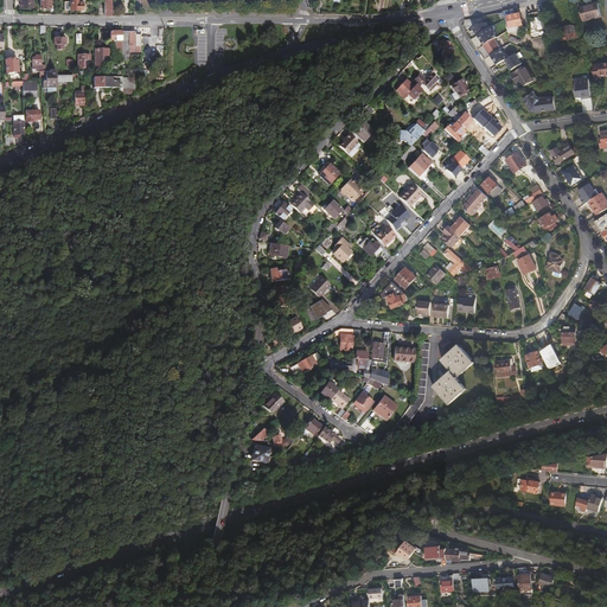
[(78,10),(78,0),(66,0),(68,10),(78,10)]
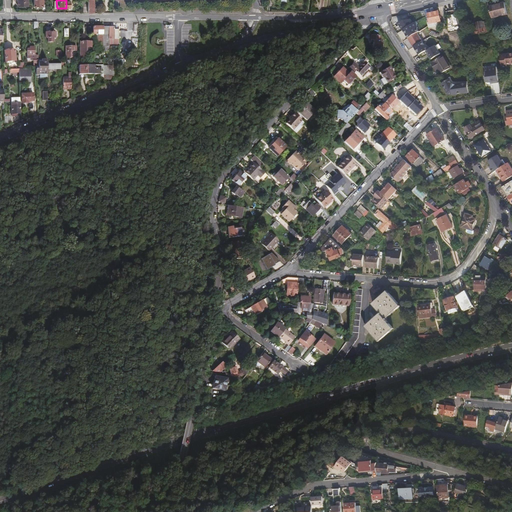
[(508,14),(505,2),(489,6),(492,18),(508,14)]
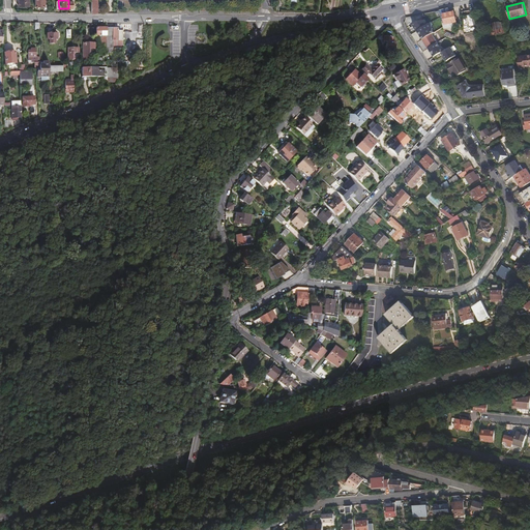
[(451,13),(449,8),(441,10),(446,32),(448,32),(460,29),(455,12),(453,13),(451,13)]
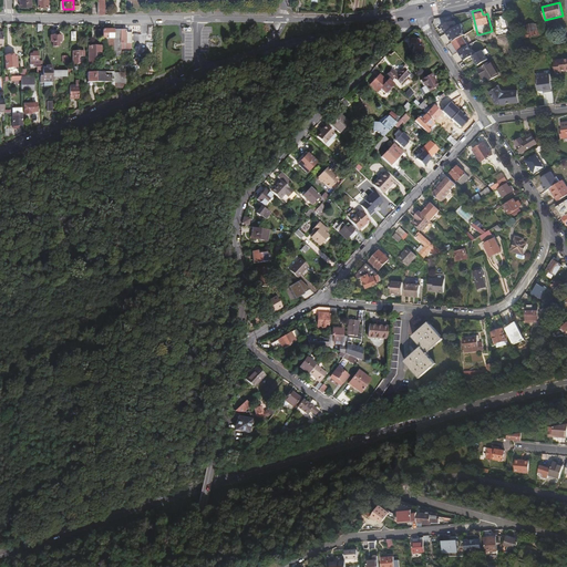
[(449,32),(461,27),(457,21),(445,23),(443,24),(449,33),(449,32)]
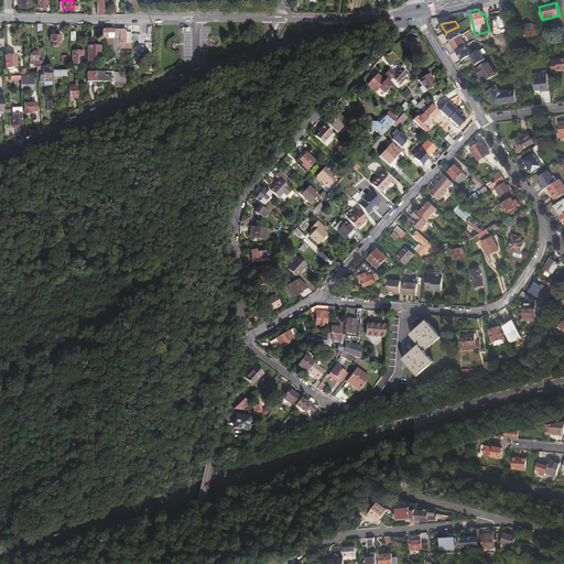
[(538,34),(537,23),(523,26),(524,32),(521,32),(522,34),(519,35),(520,39),(538,34)]
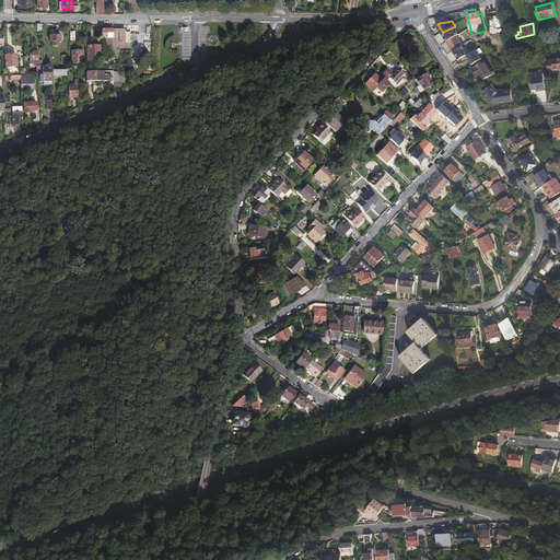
[(448,42),(458,35),(461,34),(458,30),(459,30),(458,24),(455,26),(443,32),(448,42)]
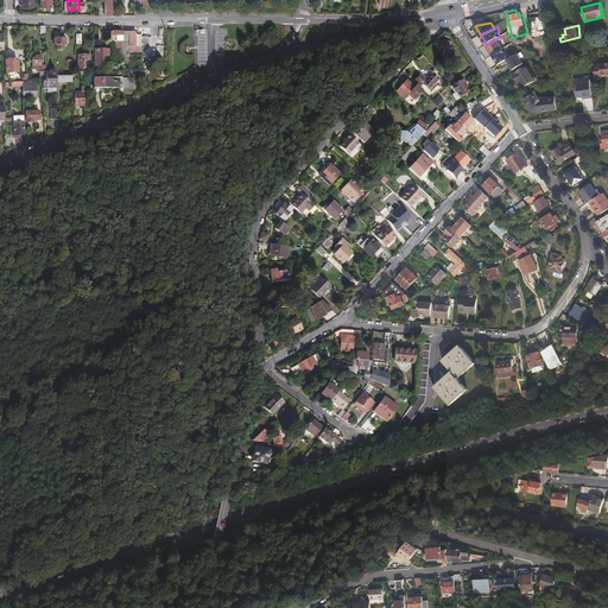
[(119,57),(119,55),(119,33),(119,32),(114,32),(108,32),(107,42),(114,42),(114,44),(113,44),(113,57),(113,62),(119,62),(119,57)]
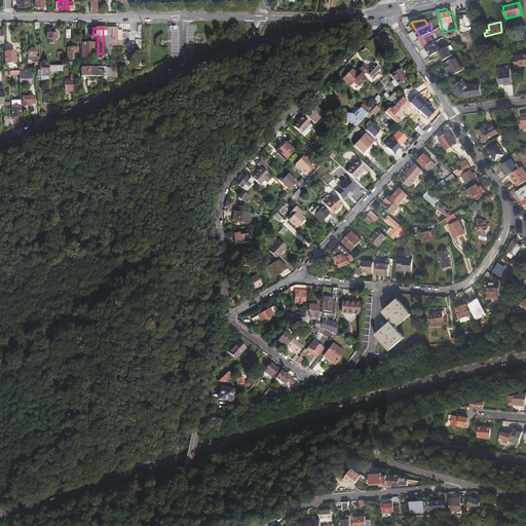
[(110,48),(120,48),(120,34),(115,34),(115,32),(115,29),(107,29),(103,29),(103,47),(110,47),(110,48)]
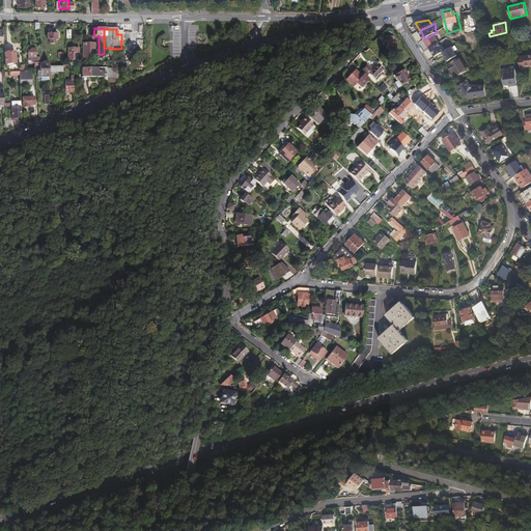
[(431,48),(440,43),(435,33),(425,39),(430,48),(431,48)]
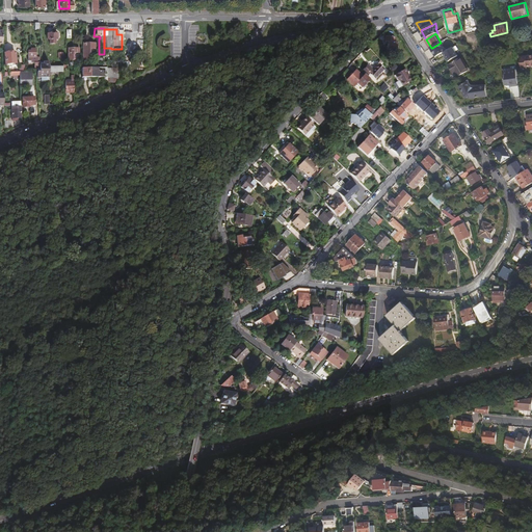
[(53,35),(48,35),(48,41),(50,41),(50,45),(55,45),(55,41),(57,41),(57,35),(53,35)]
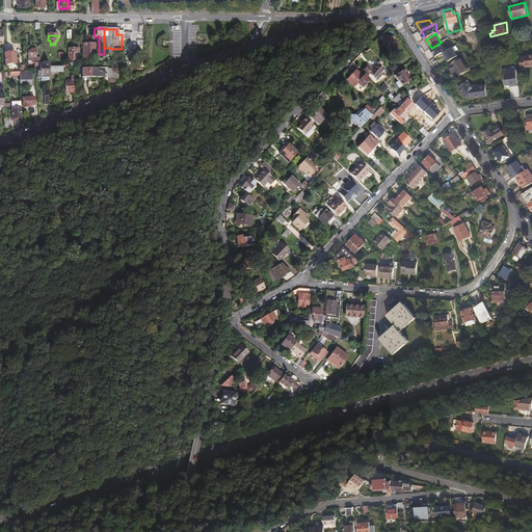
[(396,52),(397,43),(394,43),(394,38),(386,37),(386,44),(388,45),(387,51),(396,52)]
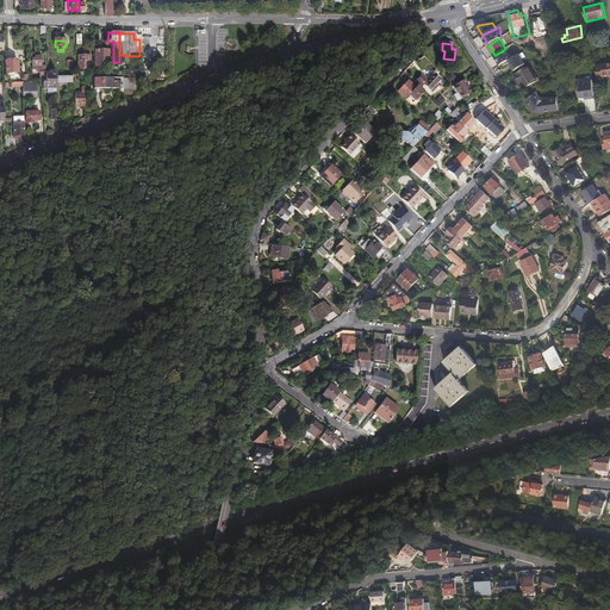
[(502,66),(503,64),(517,56),(509,53),(508,54),(505,49),(496,55),(502,66)]
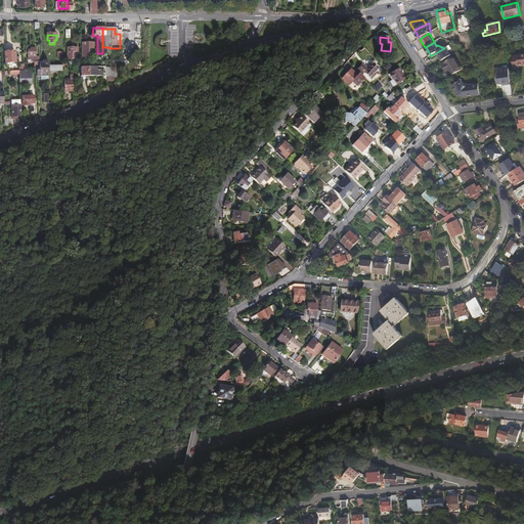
[(85,49),(91,49),(91,43),(80,43),(80,54),(85,54),(85,51),(85,49)]
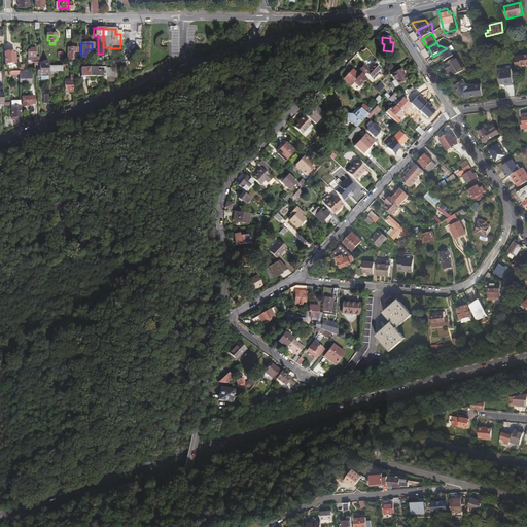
[(446,61),(455,56),(450,46),(447,48),(434,56),(436,59),(443,56),(446,61)]
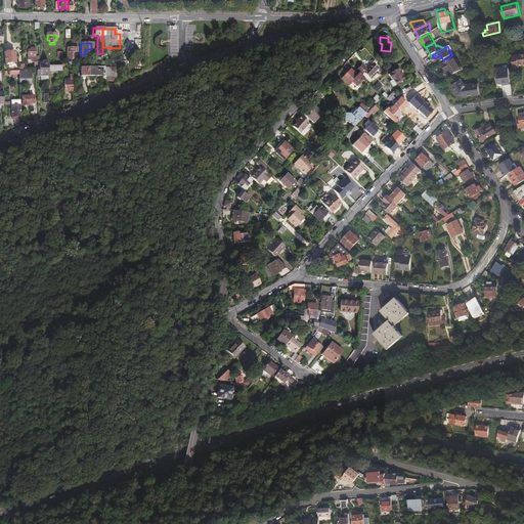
[(66,59),(71,59),(71,52),(76,52),(76,48),(72,48),(64,48),(66,59)]
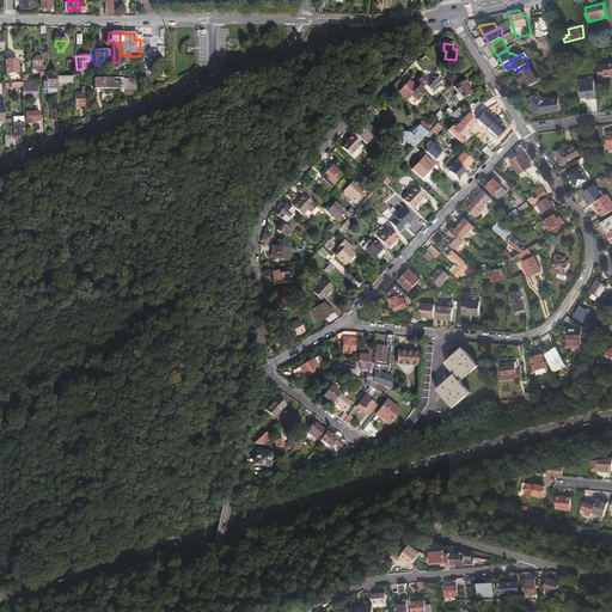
[(37,79),(43,79),(43,74),(43,71),(43,67),(38,67),(38,61),(36,61),(30,61),(30,71),(35,71),(35,73),(37,73),(37,79)]
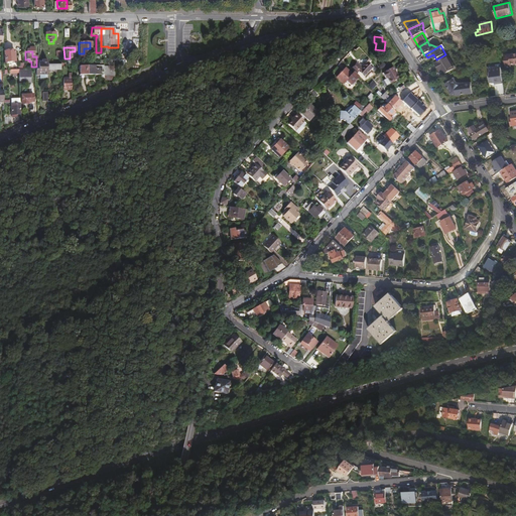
[(8,52),(3,52),(3,62),(7,62),(7,63),(9,63),(9,62),(13,62),(13,52),(8,52)]
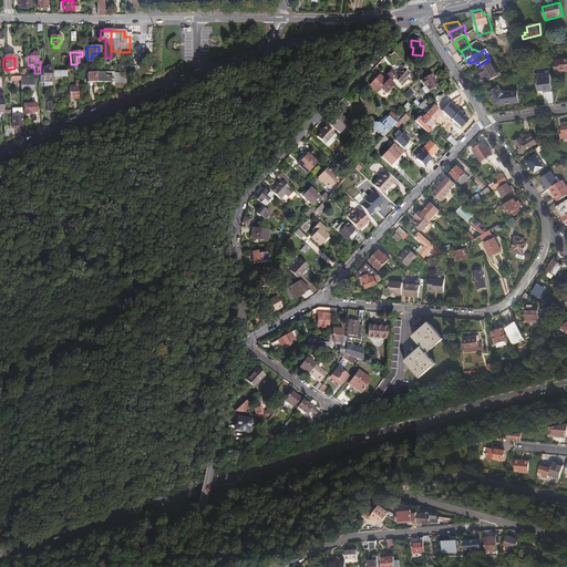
[(560,75),(560,72),(560,70),(562,70),(563,72),(566,71),(566,70),(566,69),(566,59),(554,62),(556,76),(560,75)]
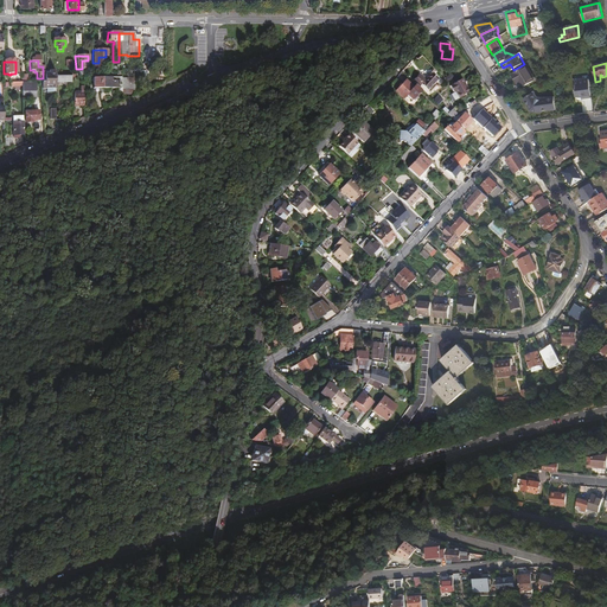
[(536,80),(528,65),(513,75),(518,83),(521,82),(524,87),(536,80)]
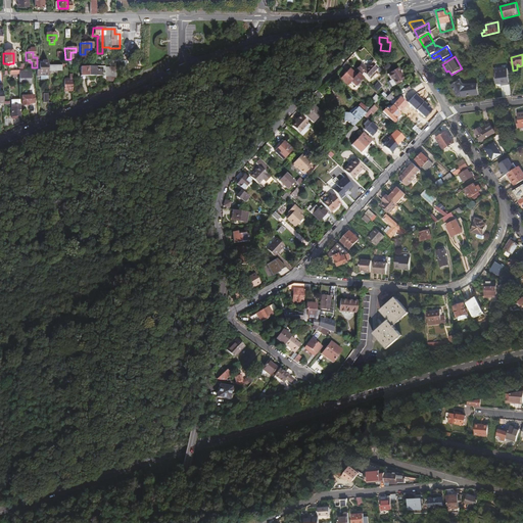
[(37,67),(37,72),(46,72),(46,66),(46,60),(40,60),(40,63),(37,63),(37,67)]
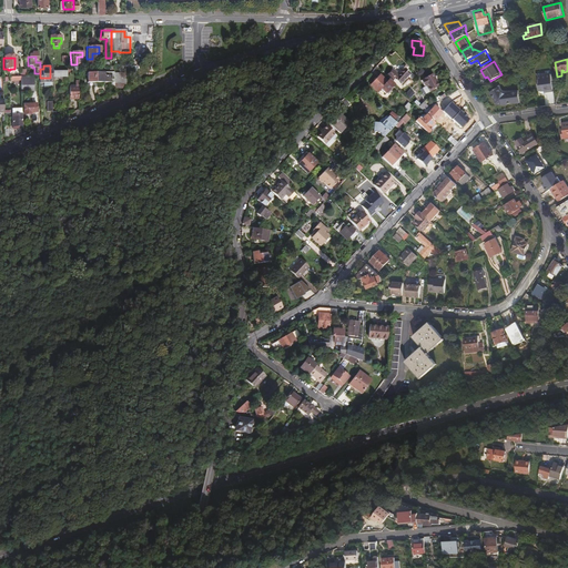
[(395,70),(388,77),(392,80),(397,85),(401,88),(403,85),(412,75),(405,70),(399,74),(395,70)]
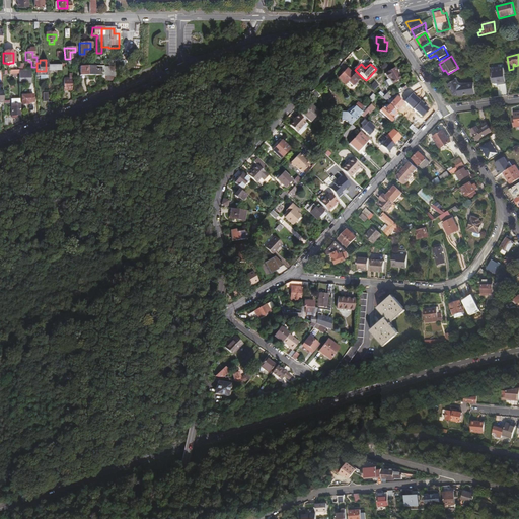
[(102,66),(102,67),(102,75),(116,75),(116,66),(102,66)]
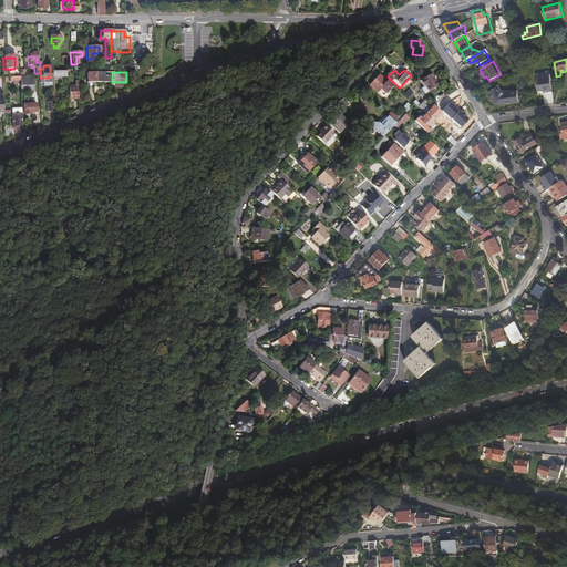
[(106,89),(112,89),(112,88),(112,82),(112,73),(85,73),(85,86),(98,86),(98,83),(101,83),(106,83),(106,89)]
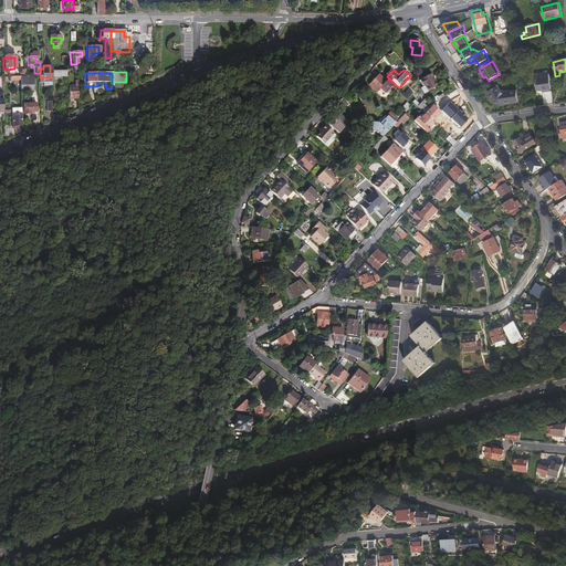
[(552,91),(548,73),(536,75),(538,90),(543,90),(545,88),(545,91),(552,91)]
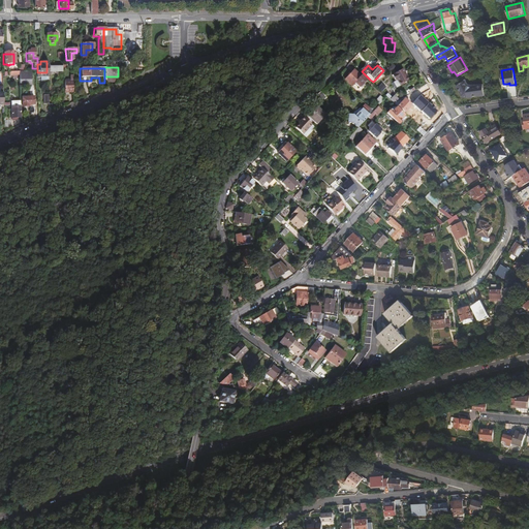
[(370,80),(365,74),(363,76),(356,70),(347,81),(354,87),(356,84),(362,88),(370,80)]
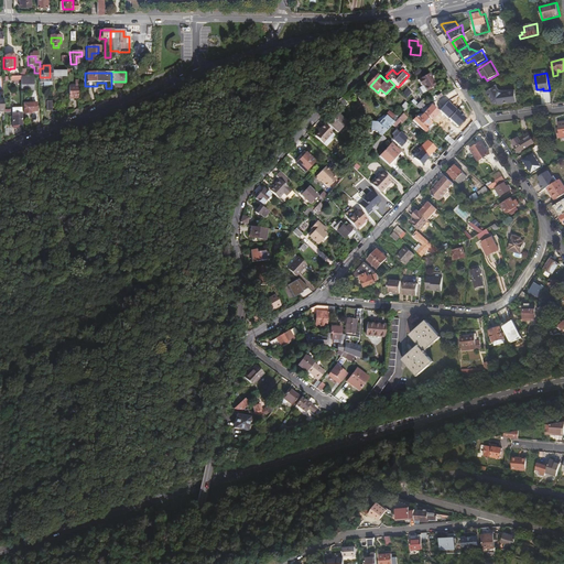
[(437,88),(434,84),(432,80),(433,80),(431,75),(419,82),(423,88),(424,87),(429,94),(437,88)]
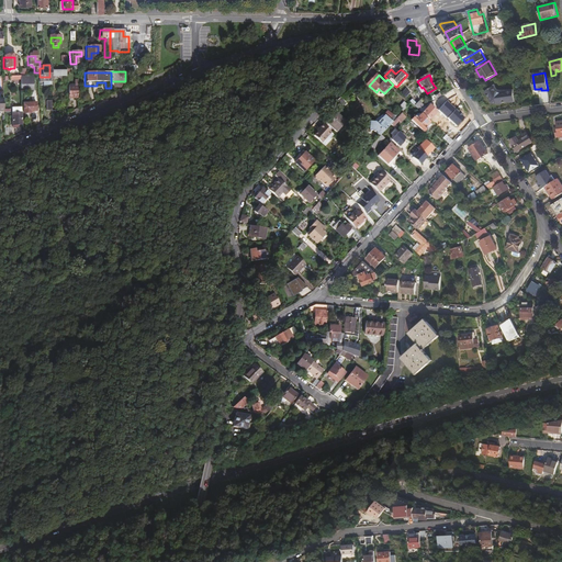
[(19,80),(19,90),(32,90),(31,77),(24,77),(19,77),(19,80)]
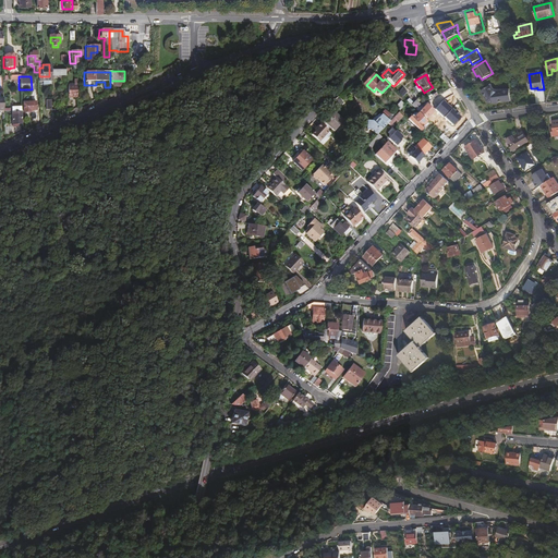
[(397,85),(396,84),(393,86),(396,88),(409,81),(404,77),(403,79),(402,79),(397,85)]
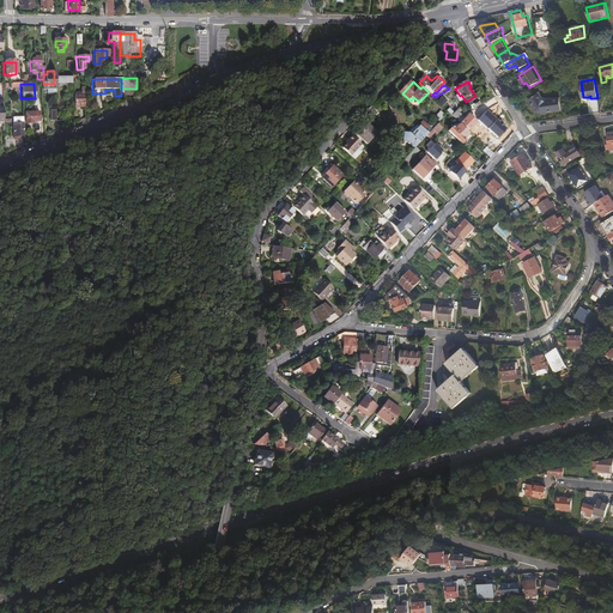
[(551,113),(560,110),(559,97),(544,98),(540,93),(530,99),(534,113),(541,111),(551,110),(551,113)]
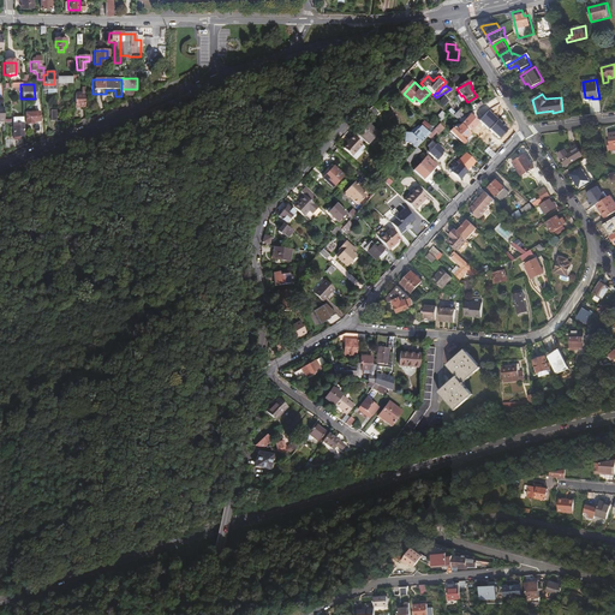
[(488,102),(473,111),(476,115),(490,106),(488,102)]
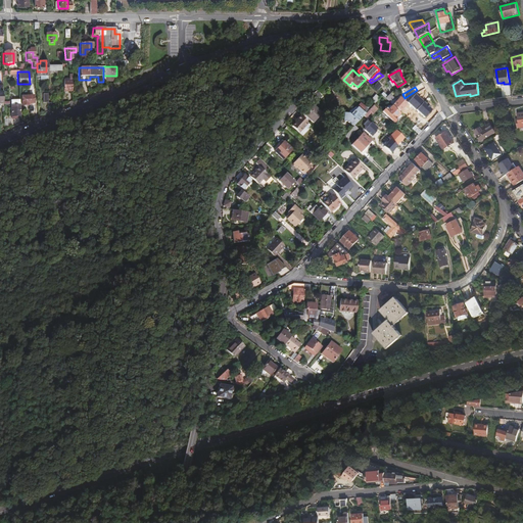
[(325,95),(320,89),(316,93),(322,98),(325,95)]
